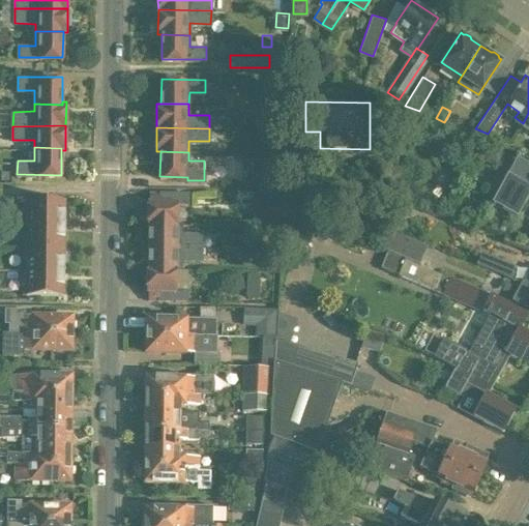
[(245,154),(245,183),(260,183),(260,154),(245,154)]
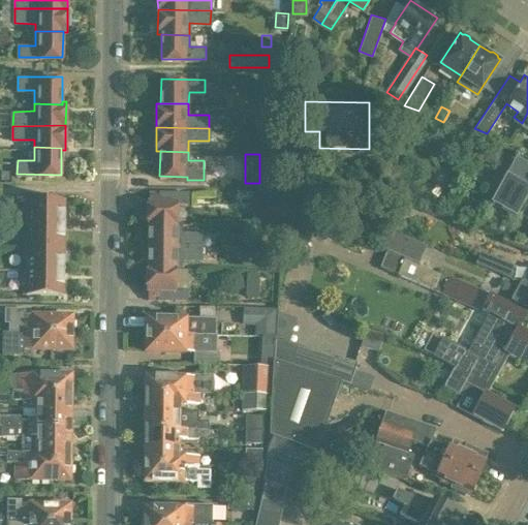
[(527,161),(517,156),(506,175),(510,177),(499,198),(518,208),(525,195),(527,196),(527,161)]
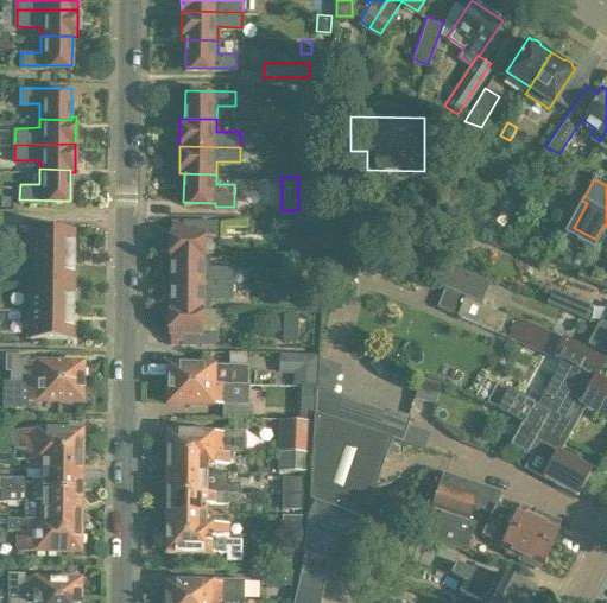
[(169,256),(171,256),(208,256),(208,255),(202,255),(203,232),(215,232),(215,221),(202,221),(202,224),(191,224),(191,220),(184,220),(171,220),(171,229),(170,229),(169,256)]
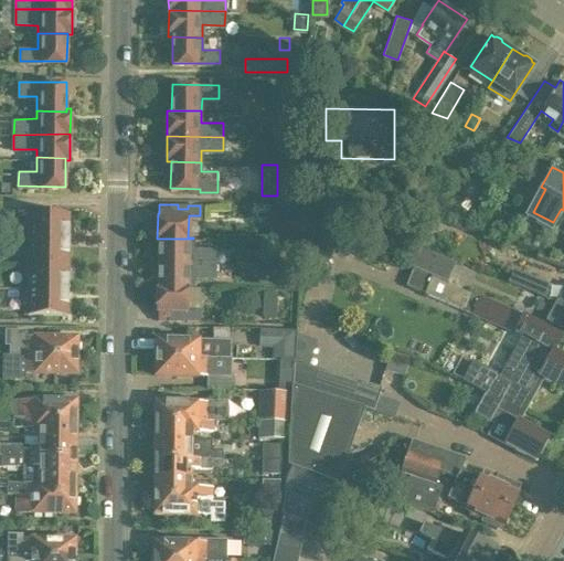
[(25,210),(25,236),(68,236),(70,210),(25,210)]
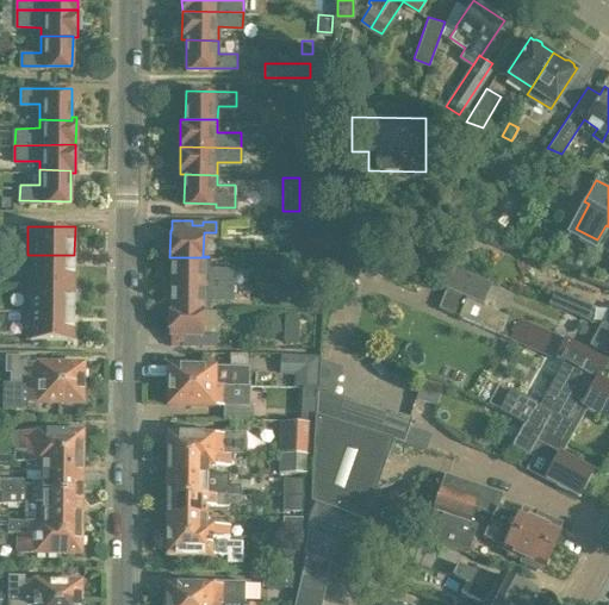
[(319,228),(305,228),(305,238),(319,238),(319,228)]
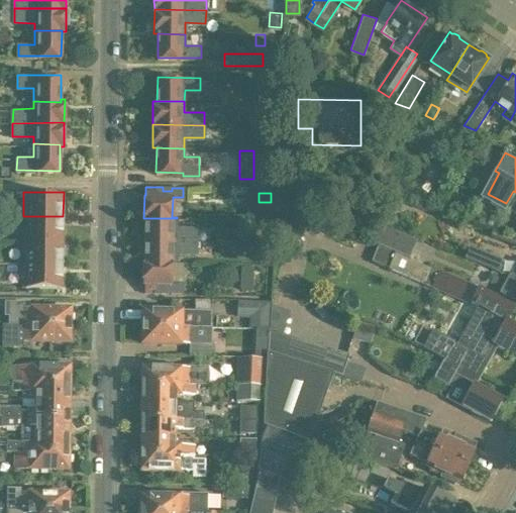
[(387,197),(381,216),(393,220),(399,201),(387,197)]
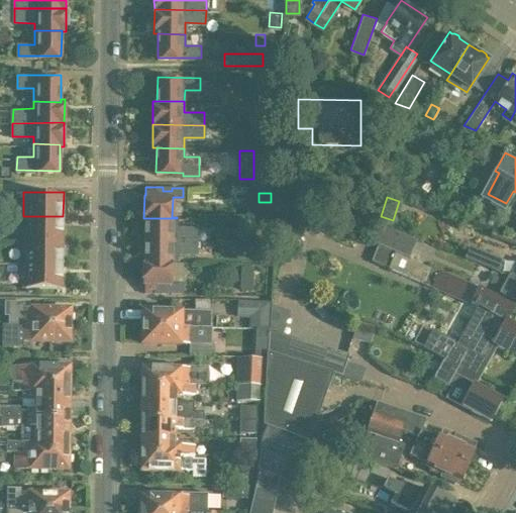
[(23,216),(22,236),(63,237),(63,216),(23,216)]
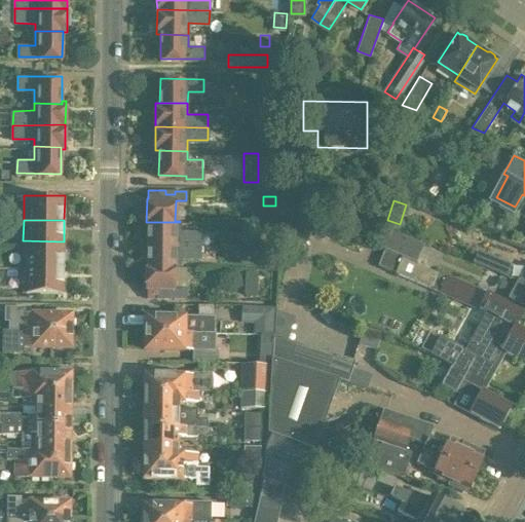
[(148,222),(148,243),(200,244),(200,230),(180,230),(180,222),(148,222)]
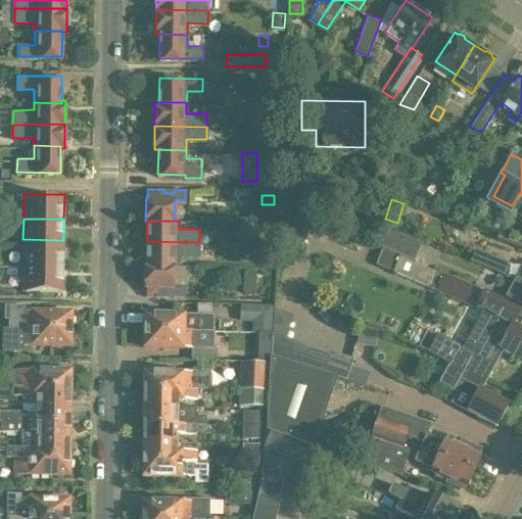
[(378,224),(370,242),(381,247),(382,246),(399,253),(414,260),(422,241),(378,224)]
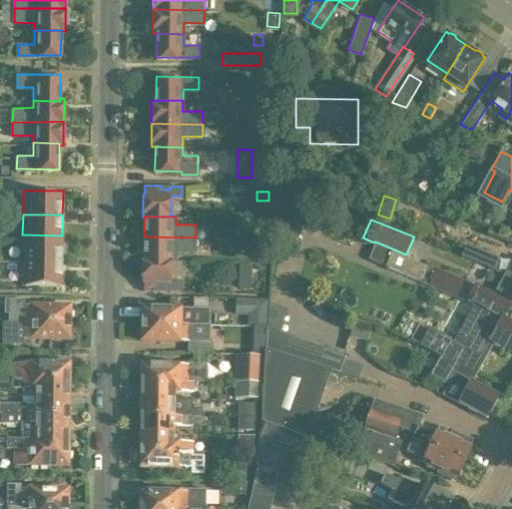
[(22,234),(22,256),(62,256),(62,235),(22,234)]
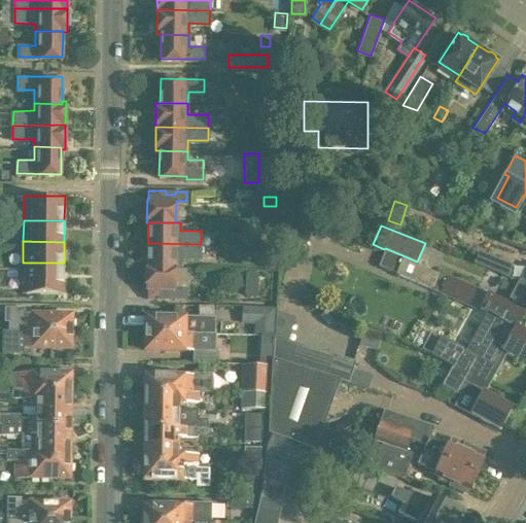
[(148,243),(147,264),(179,265),(179,256),(200,257),(201,244),(148,243)]
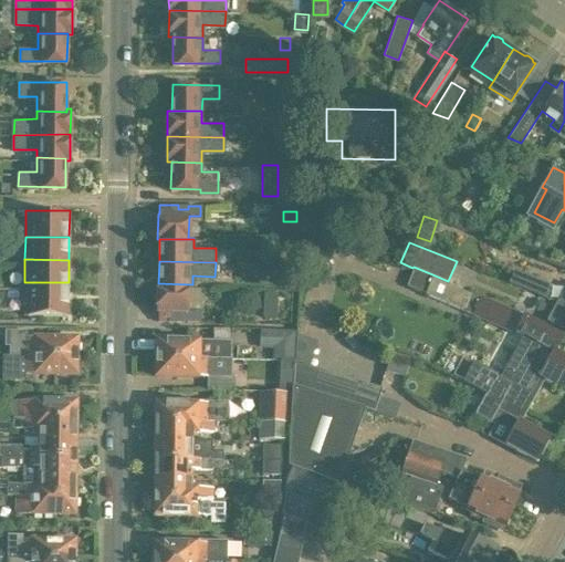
[(524,333),(501,375),(533,393),(543,375),(564,387),(564,353),(555,349),(564,333),(525,312),(524,313),(448,281),(432,274),(414,267),(412,268),(407,283),(515,330),(516,329),(524,333)]
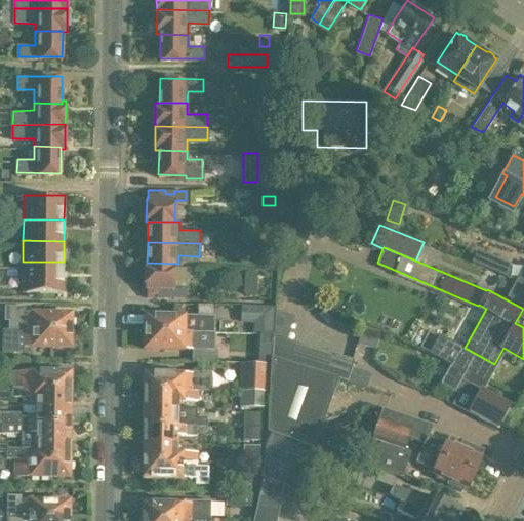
[(477,248),(472,261),(496,271),(509,277),(511,262),(477,248)]
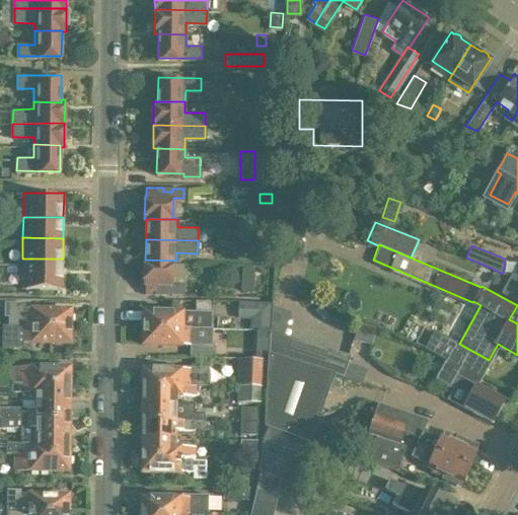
[(63,259),(22,259),(22,286),(62,287),(63,259)]
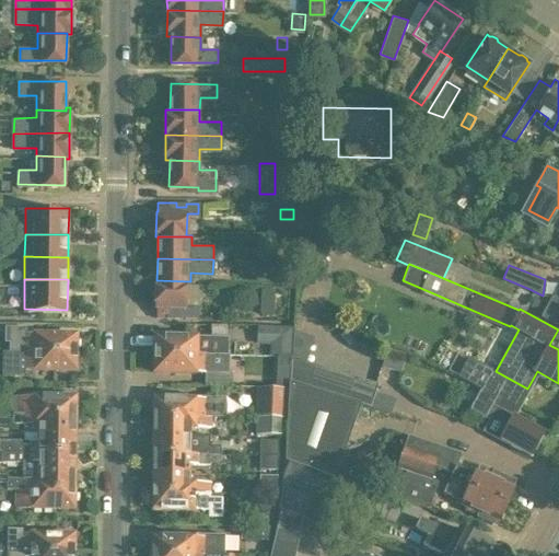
[(190,281),(156,280),(155,280),(155,305),(156,305),(156,314),(174,315),(174,311),(185,311),(185,315),(197,315),(197,305),(186,304),(186,282),(190,282),(190,281)]
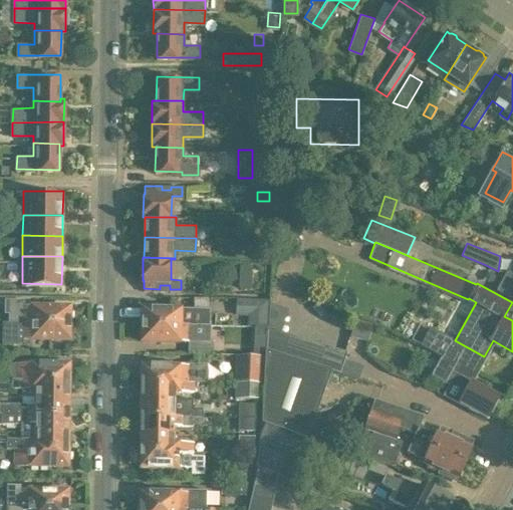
[(239,264),(239,290),(249,290),(250,264),(239,264)]
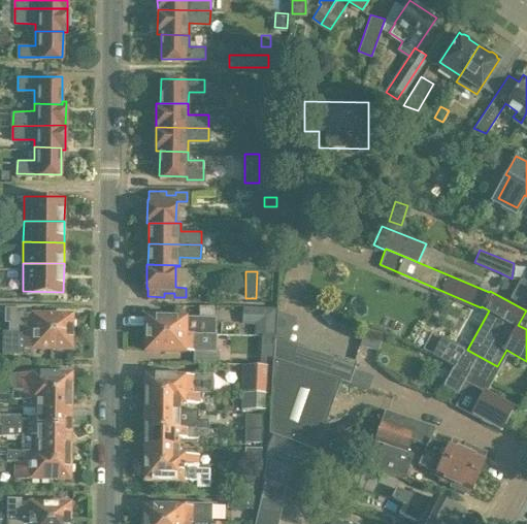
[(526,276),(520,276),(509,296),(526,304),(526,276)]
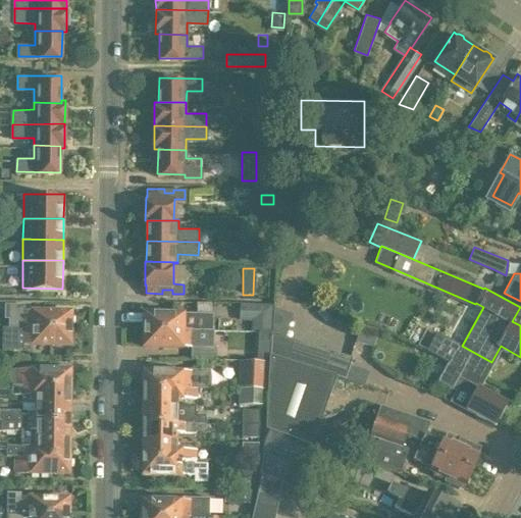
[(240,301),(239,317),(252,318),(252,327),(271,328),(272,302),(240,301)]
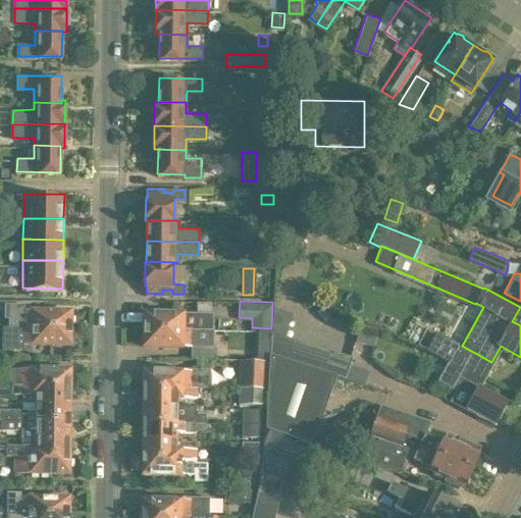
[(5,302),(4,324),(70,326),(70,309),(24,309),(24,303),(5,302)]
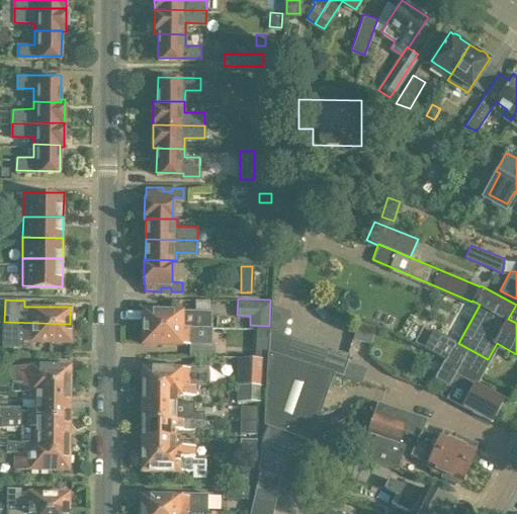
[(143,309),(143,325),(206,326),(210,326),(210,310),(195,309),(143,309)]
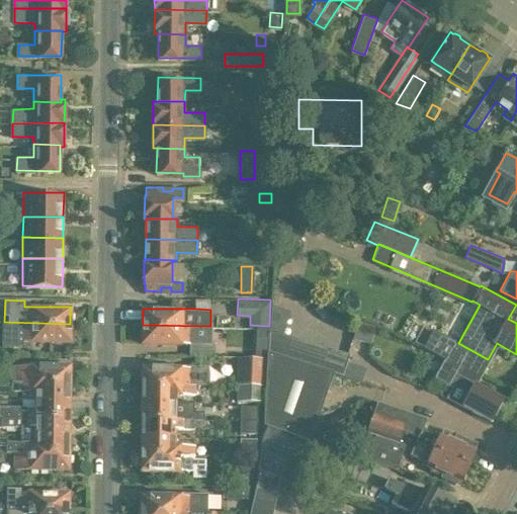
[(358,319),(353,337),(371,342),(376,325),(358,319)]
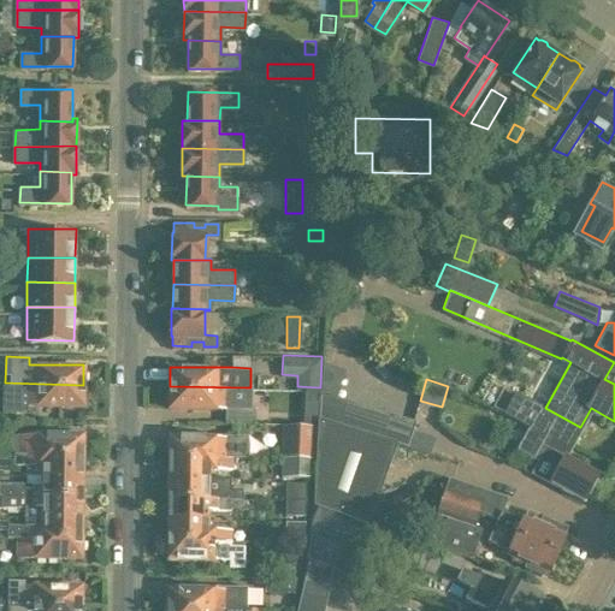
[(83,385),(5,383),(4,403),(25,403),(83,404),(83,385)]
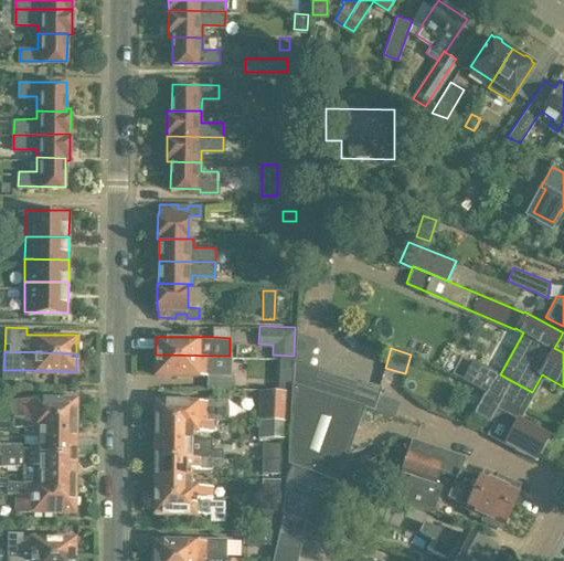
[(156,355),(156,372),(206,374),(206,387),(234,387),(234,372),(213,372),(213,364),(225,364),(225,356),(156,355)]
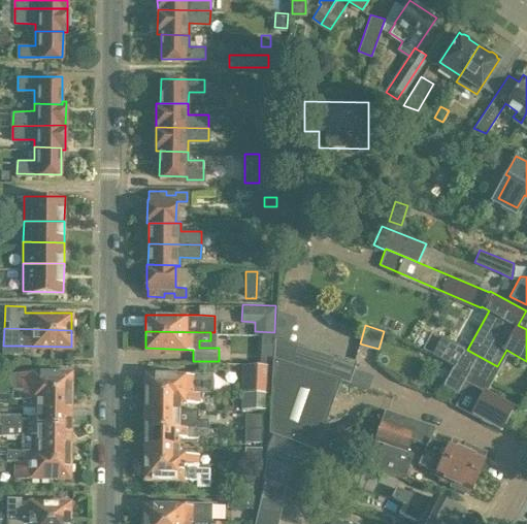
[(274,333),(273,355),(340,377),(399,395),(405,373),(274,333)]
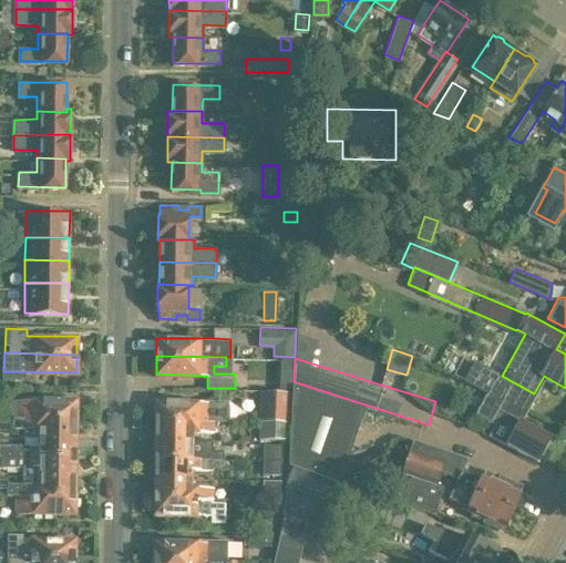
[(280,359),(279,389),(290,389),(291,389),(292,359),(280,359)]
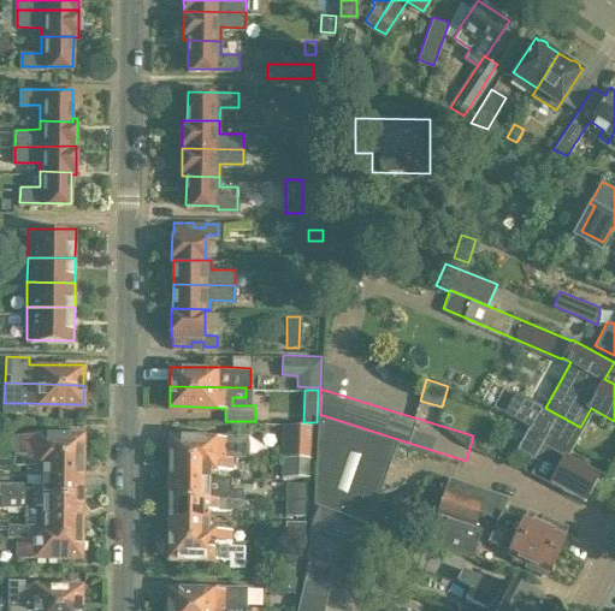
[(528,426),(518,448),(539,460),(533,470),(585,499),(598,473),(566,455),(571,444),(580,427),(545,408),(540,404),(528,426)]
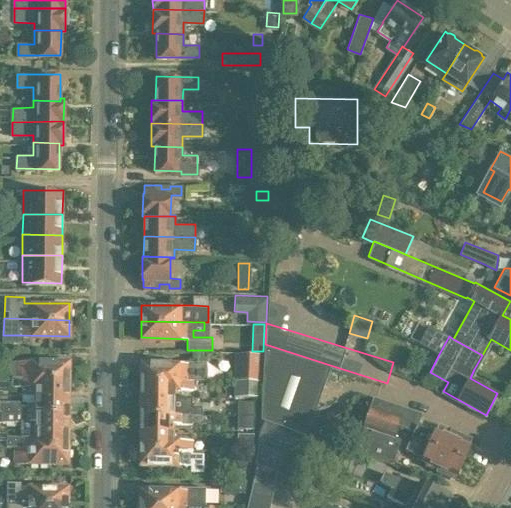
[(261,418),(263,419),(306,434),(330,365),(265,344),(261,418)]
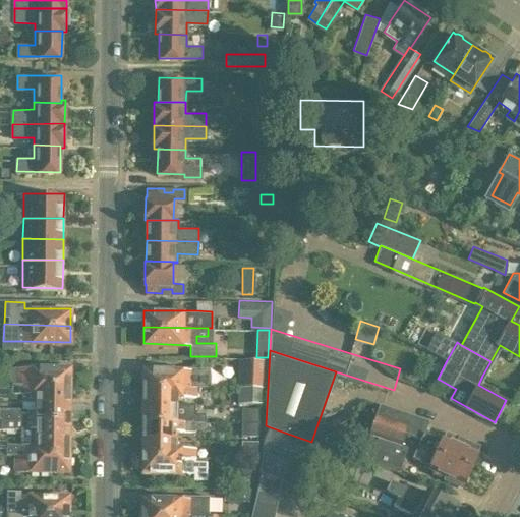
[(237,357),(237,387),(265,387),(267,387),(267,357),(256,357),(237,357)]
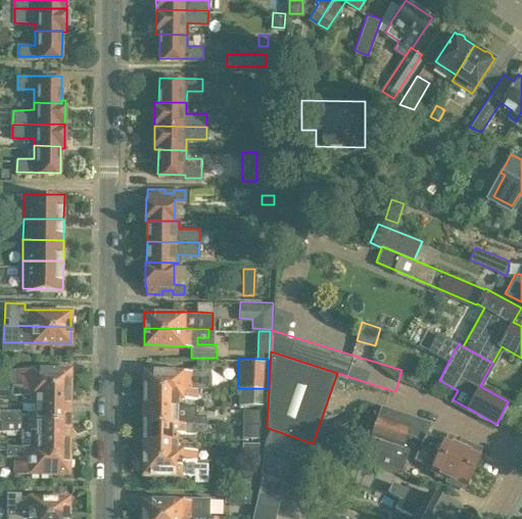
[(7,367),(7,383),(8,383),(69,385),(70,368),(7,367)]
